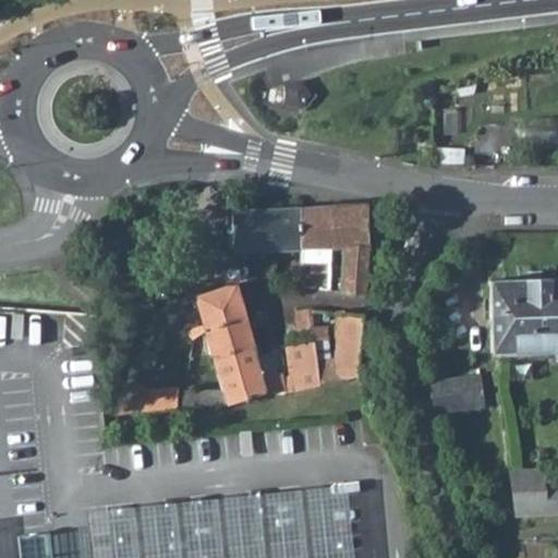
[(284,86),(283,102),(300,107),(310,94),(300,81),(284,86)]
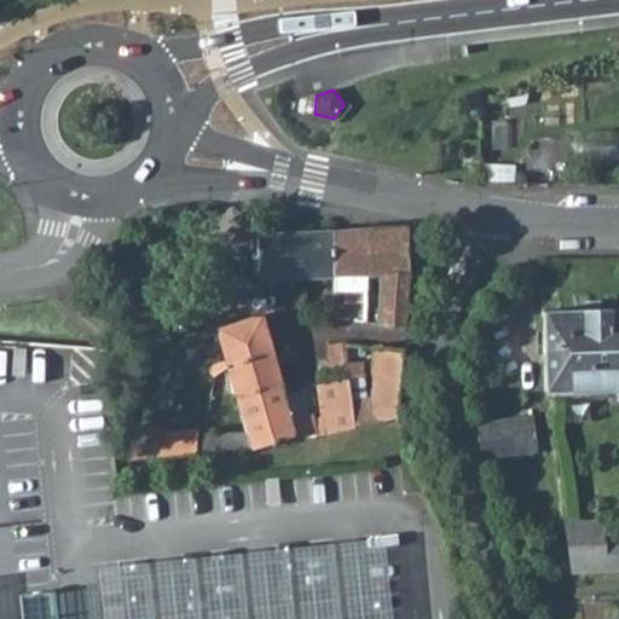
[(381,276),(380,325),(405,328),(409,275),(409,225),(370,227),(369,276),(381,276)]
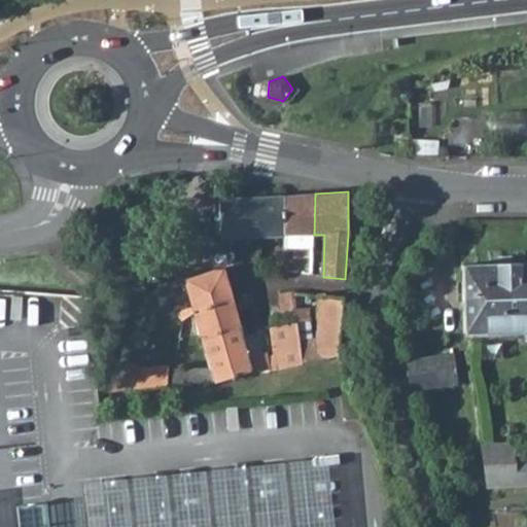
[(284,196),(285,236),(314,235),(315,194),(284,196)]
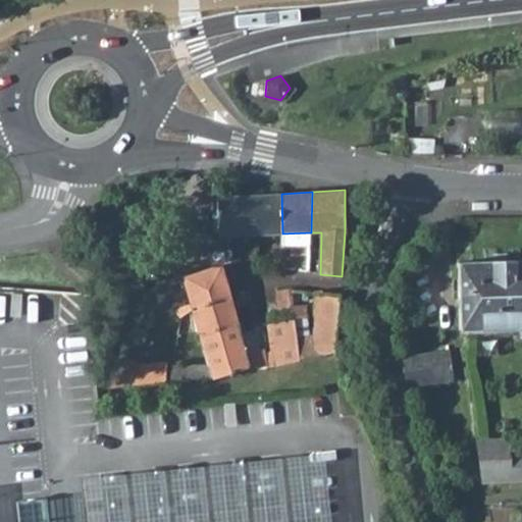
[(217,223),(217,236),(282,233),(281,194),(216,196),(217,218),(212,218),(212,223),(217,223)]
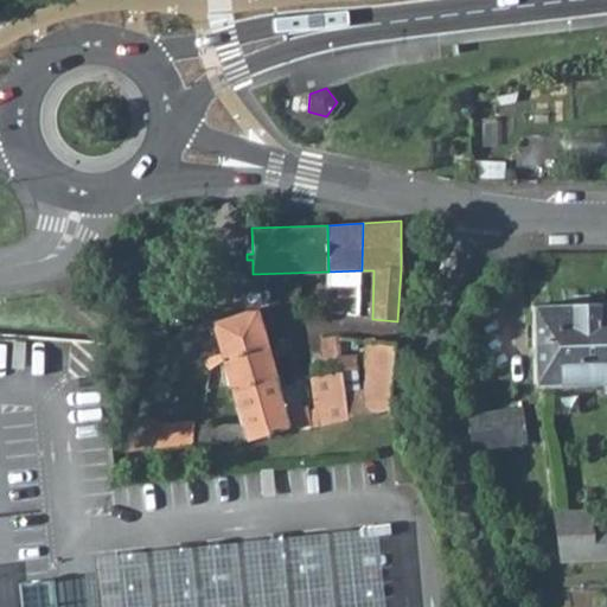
[(327,286),(362,287),(362,270),(328,272),(327,286)]
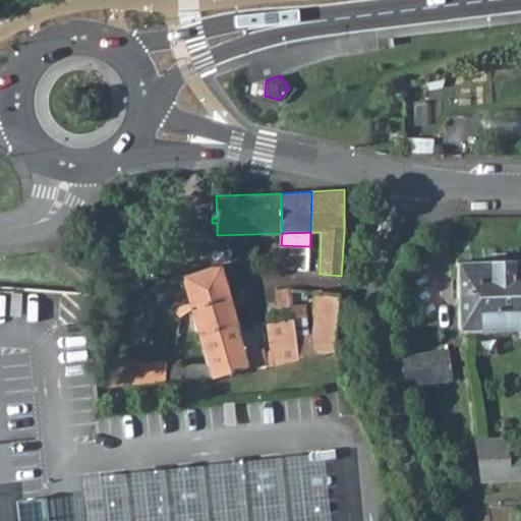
[(457,262),(458,329),(518,328),(520,327),(520,259),(501,261),(457,262)]
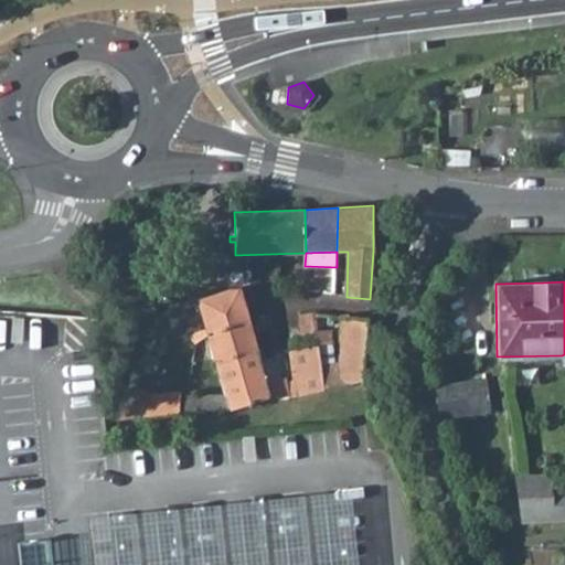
[(195,332),(199,341),(208,333),(248,320),(238,287),(196,301),(205,329),(195,332)]
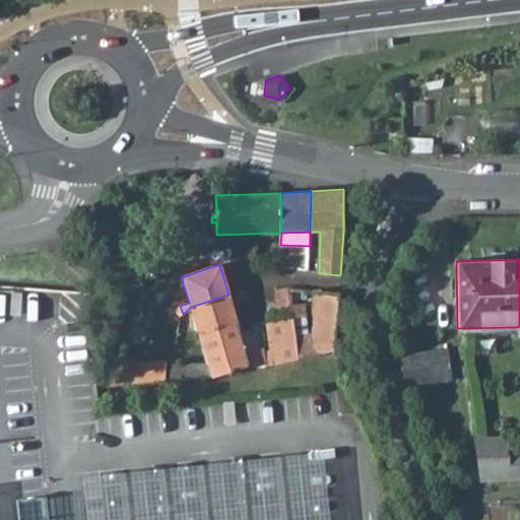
[(276,289),(277,301),(279,301),(287,299),(286,287),(276,289)]
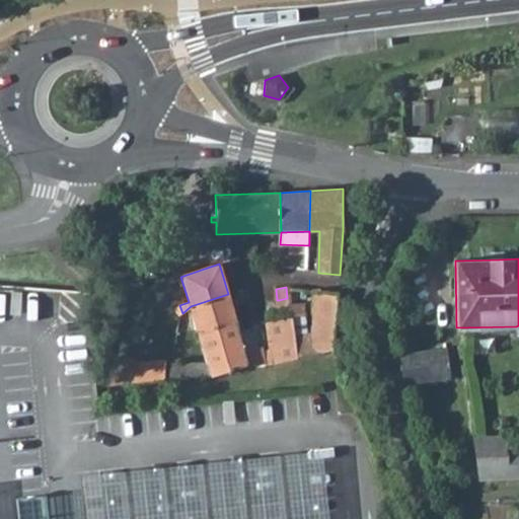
[(295,298),(305,299),(306,290),(295,289),(295,298)]
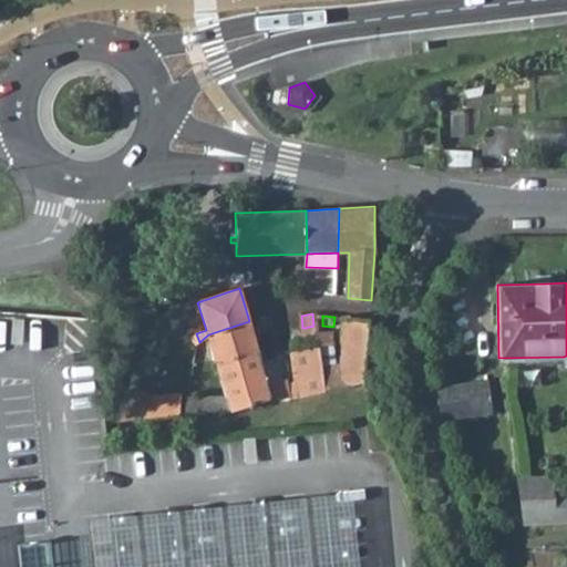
[(320,364),(325,392),(363,381),(369,320),(341,317),(340,332),(340,356),(341,363),(336,363),(320,364)]
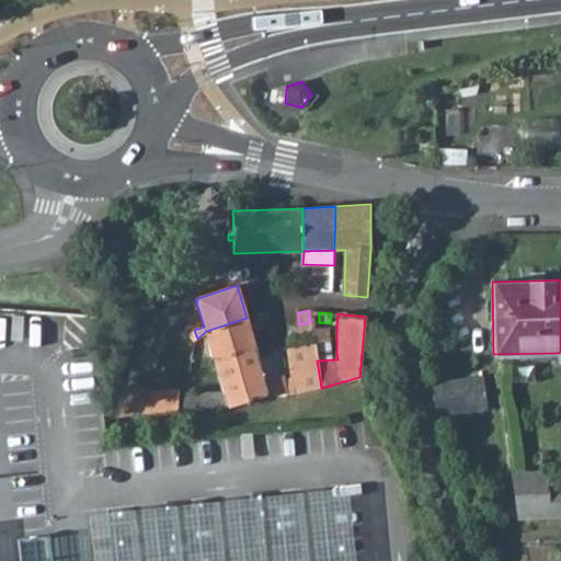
[(206,331),(215,362),(255,346),(247,318),(206,331)]
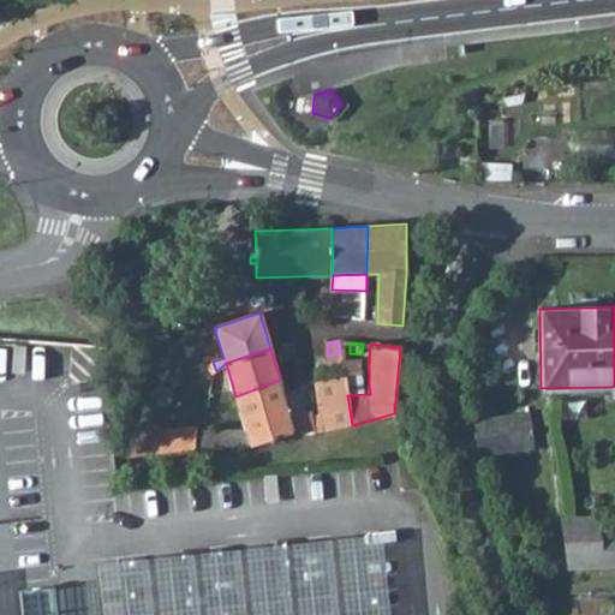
[(330,356),(333,378),(344,377),(341,359),(340,353),(330,356)]
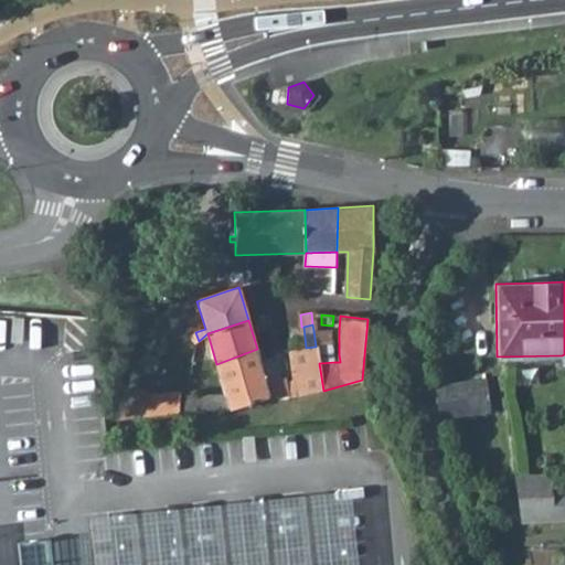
[(313,330),(316,347),(332,344),(331,329),(313,330)]
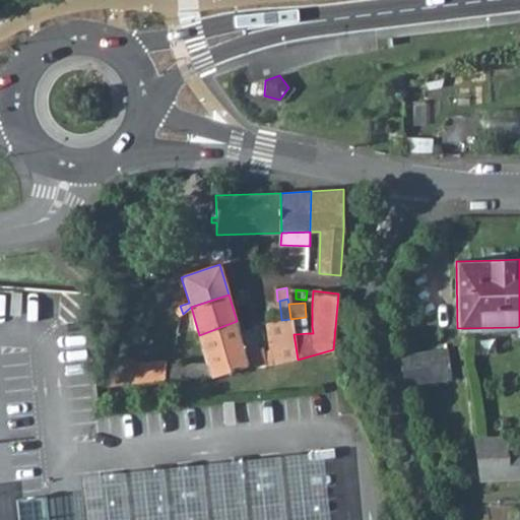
[(290,319),(294,334),(308,333),(306,317),(290,319)]
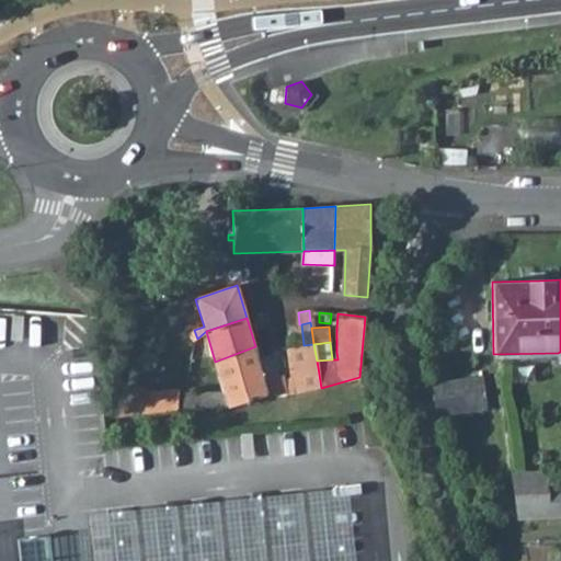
[(290,380),(295,393),(321,388),(317,361),(313,344),(304,345),(287,350),(290,380)]
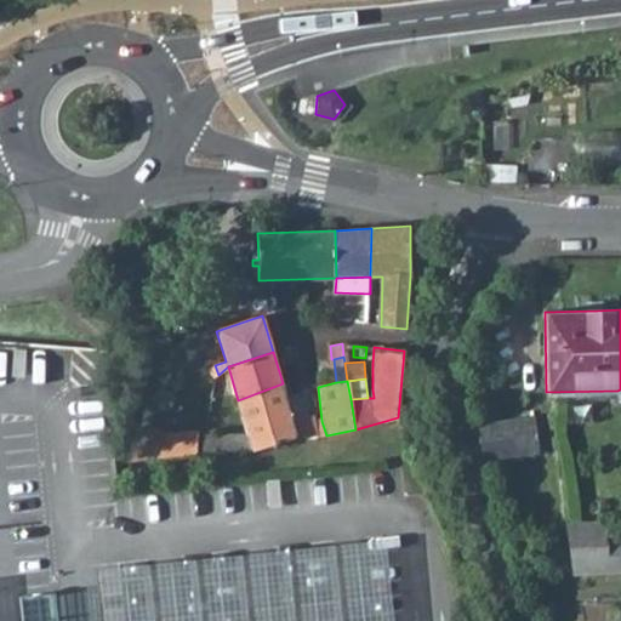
[(248,432),(254,450),(295,438),(305,436),(307,439),(319,437),(315,421),(314,415),(307,416),(305,406),(289,410),(285,393),(283,383),(238,400),(248,432)]
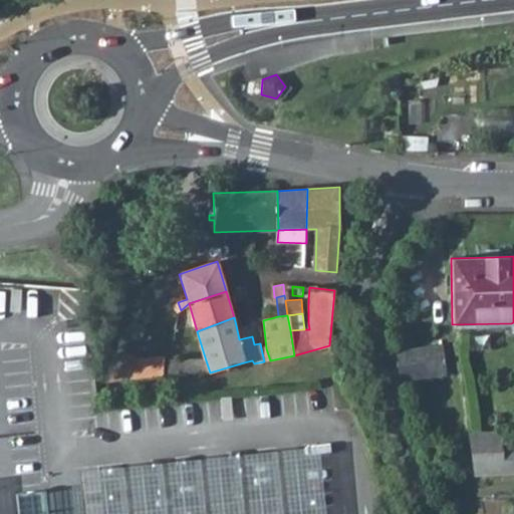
[(392,351),(400,380),(447,373),(442,344),(392,351)]
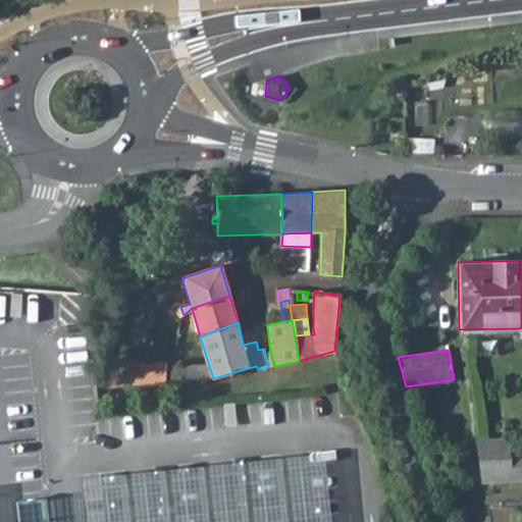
[(265,354),(268,367),(274,366),(270,354),(265,354)]
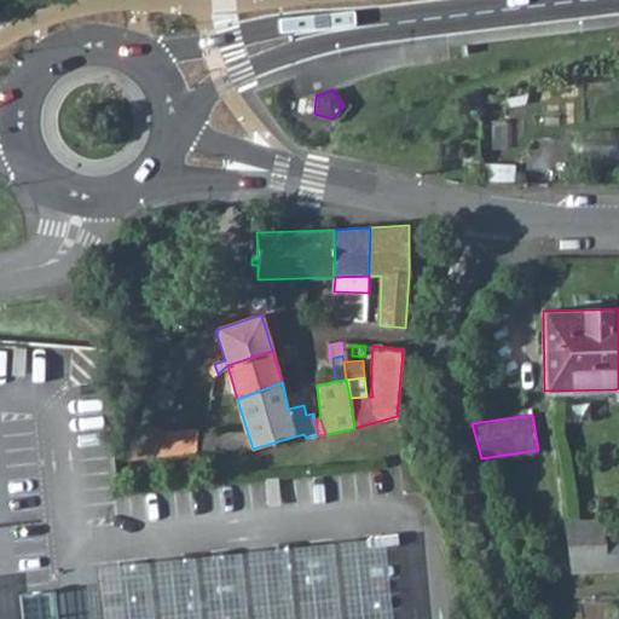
[(143,423),(123,461),(196,453),(197,428),(165,432),(143,423)]
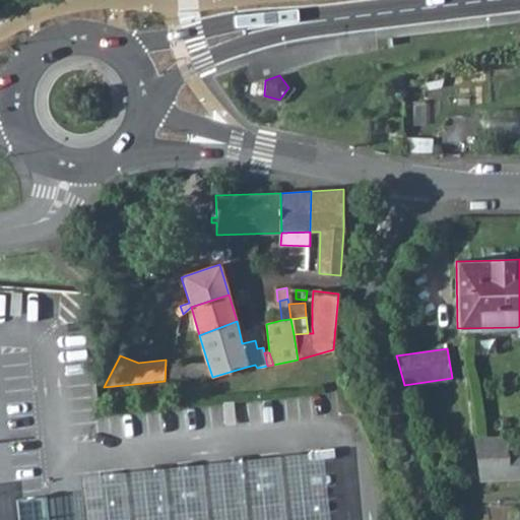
[(172,364),(170,380),(212,377),(207,362),(172,364)]
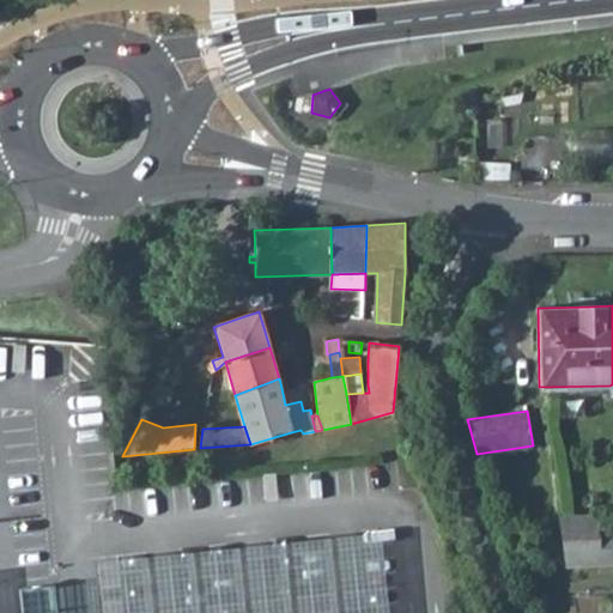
[(559,516),(566,565),(612,563),(612,533),(598,534),(596,515),(559,516)]
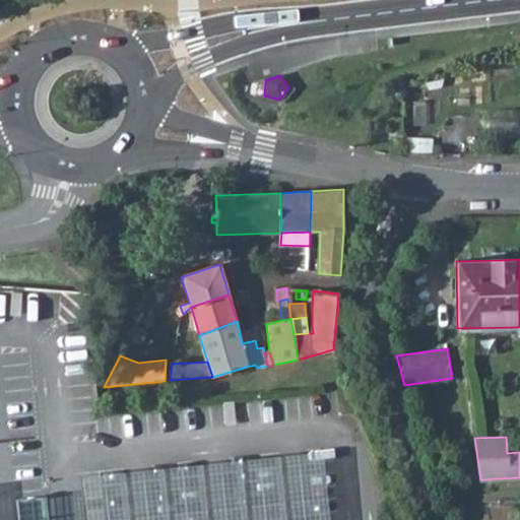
[(71,478),(75,519),(330,519),(324,452),(291,456),(218,463),(144,471),(71,478)]
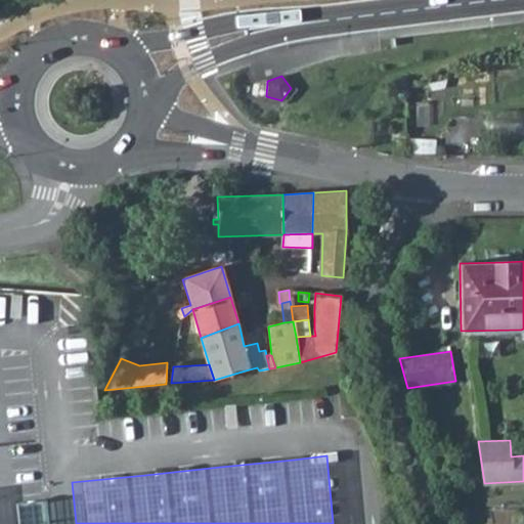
[(19,523),(48,523),(46,497),(17,500),(19,523)]
